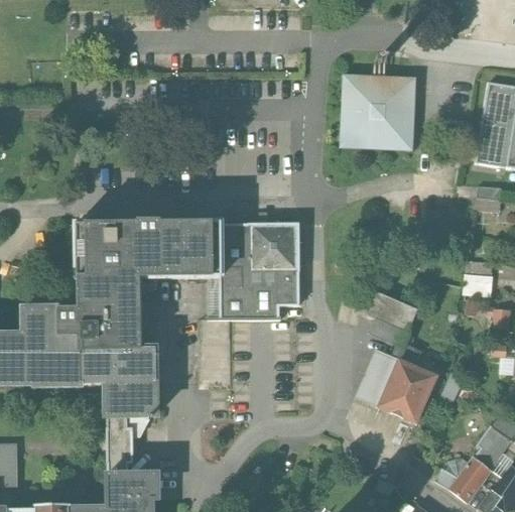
[(415,76),(345,73),(342,143),(412,146),(415,76)]
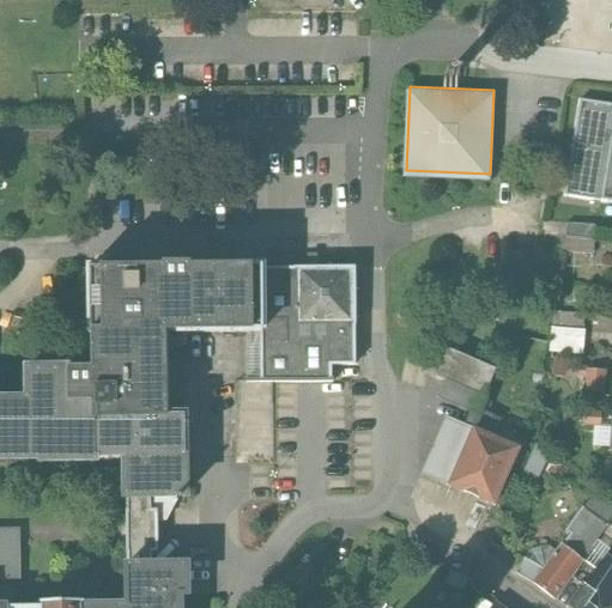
[(611,101),(581,96),(565,192),(611,199),(611,101)]
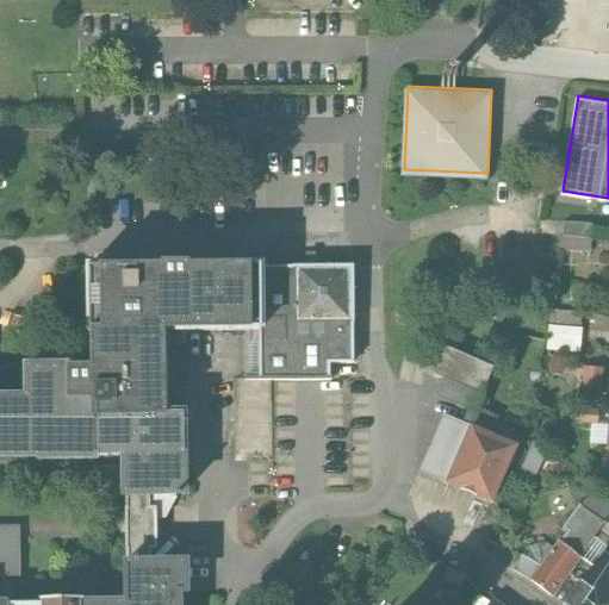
[(594,220),(565,218),(564,232),(592,235),(594,220)]
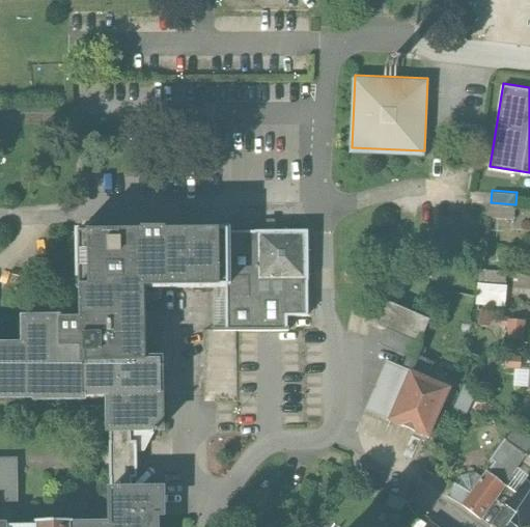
[(517,205),(491,203),(490,215),(515,217),(517,205)]
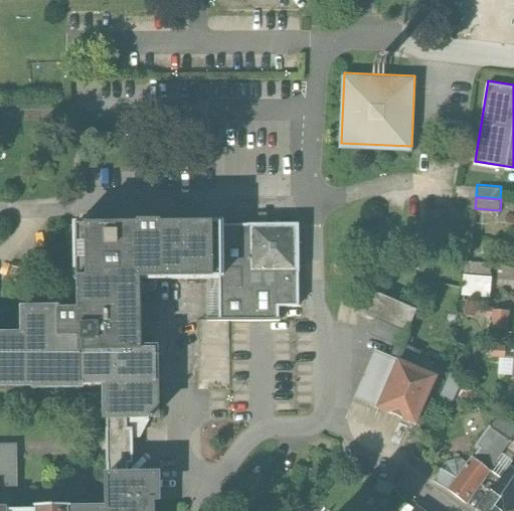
[(0,510),(153,510),(153,499),(159,499),(158,473),(130,474),(129,462),(134,462),(134,428),(129,428),(128,415),(158,415),(155,348),(140,348),(140,333),(145,325),(147,316),(145,307),(139,299),(139,285),(154,284),(154,278),(219,279),(220,318),(281,317),(281,305),(300,303),(300,272),(301,271),(297,222),(248,223),(221,223),(221,222),(163,223),(162,221),(135,221),(135,224),(75,224),(75,279),(77,279),(77,309),(24,310),(25,335),(0,334),(0,510)]
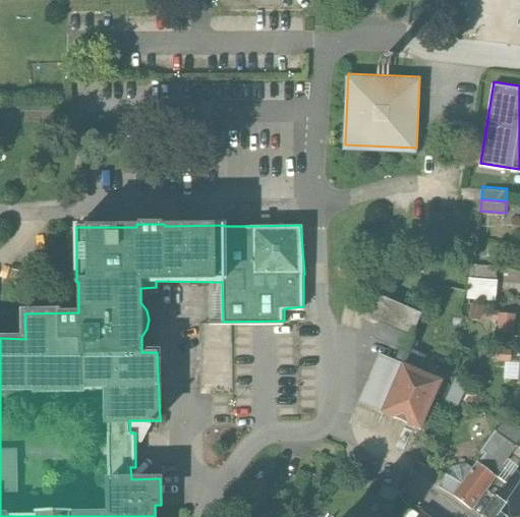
[(422,312),(378,293),(366,318),(381,324),(376,336),(407,350),(413,337),(422,312)]
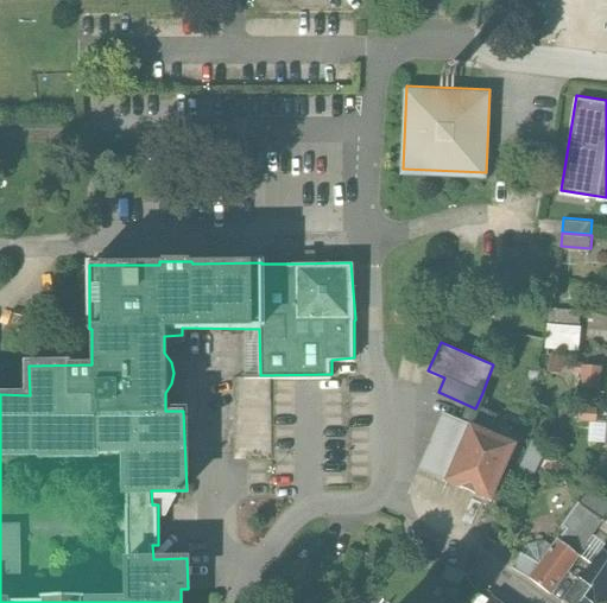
[(601,365),(585,363),(583,385),(600,386),(601,365)]
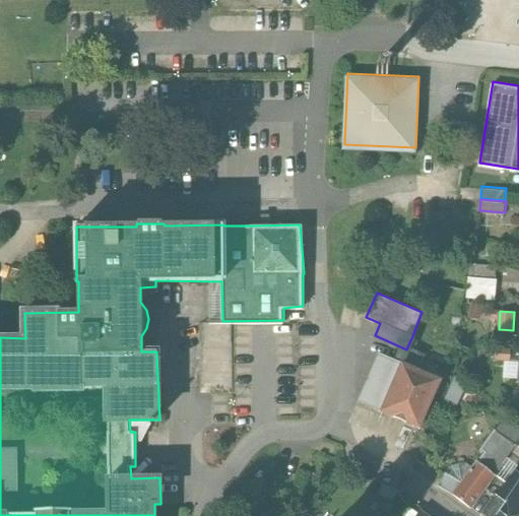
[(509,347),(496,346),(495,357),(508,358),(509,347)]
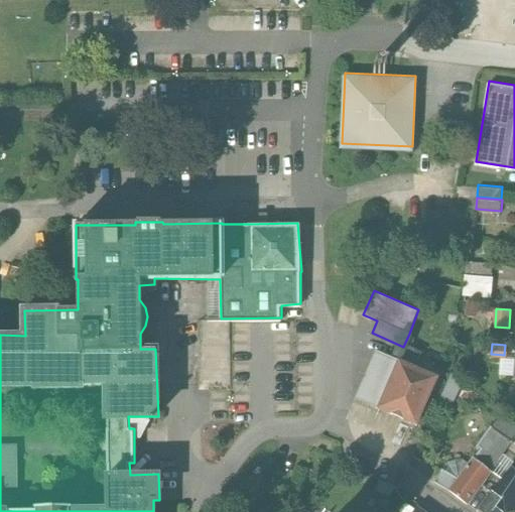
[(401,362),(379,353),(358,399),(380,409),(401,362)]
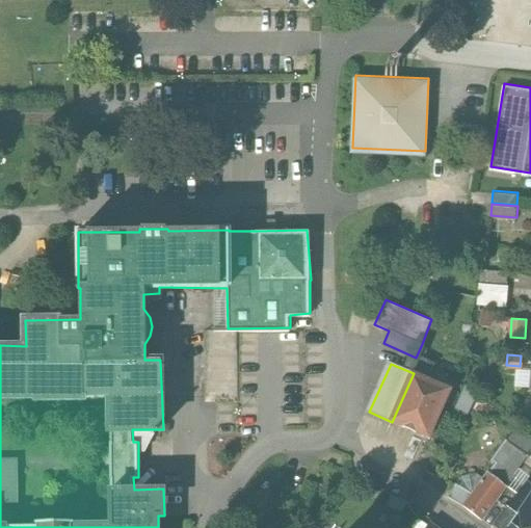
[(451,390),(414,373),(392,422),(430,438),(451,390)]
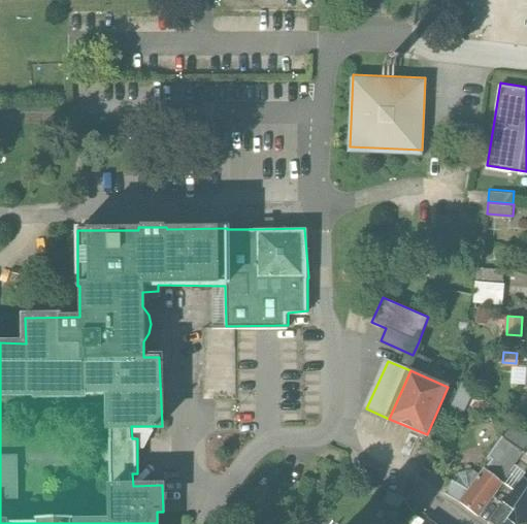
[(465,382),(457,402),(467,407),(476,387),(465,382)]
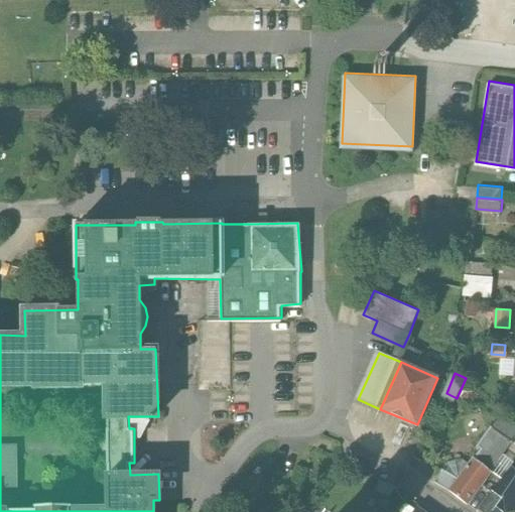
[(496,461),(480,449),(474,458),(492,471),(496,461)]
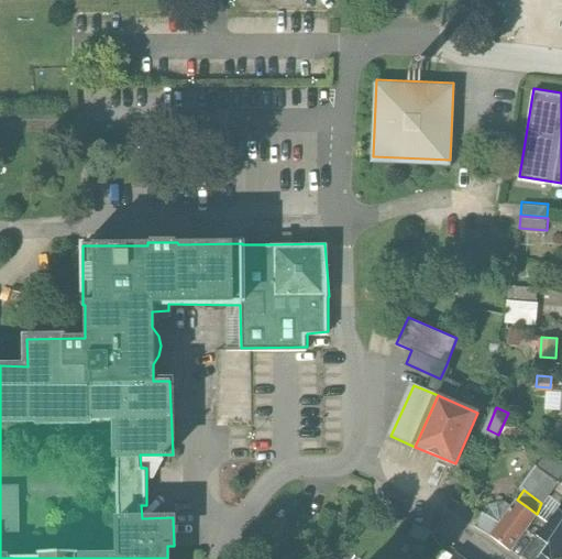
[(517,500),(489,534),(509,548),(537,514),(517,500)]
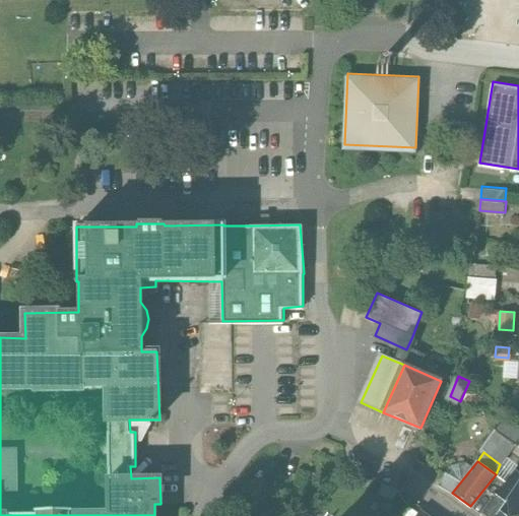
[(518,490),(517,489),(510,499),(518,506),(518,490)]
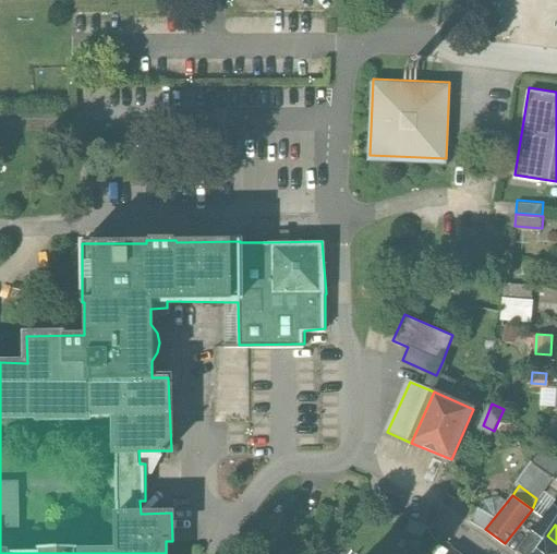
[(556,543),(547,536),(532,553),(556,553),(556,543)]
